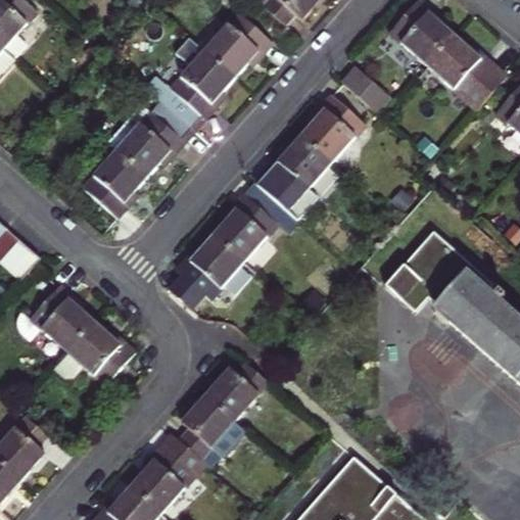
[(0,48),(5,52),(37,15),(18,0),(0,0),(0,48)]
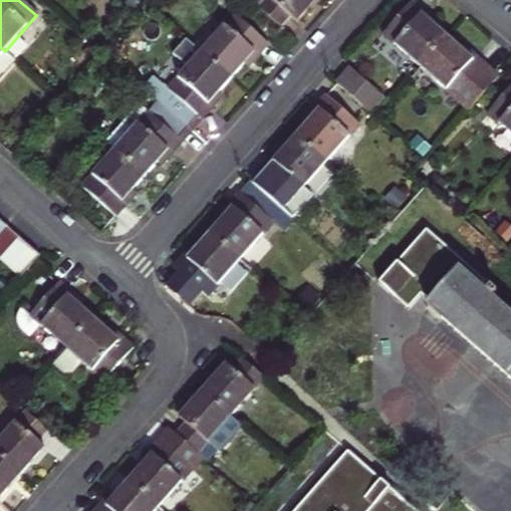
[(259,0),(255,5),(277,24),(287,13),(294,18),(309,0),(259,0)]
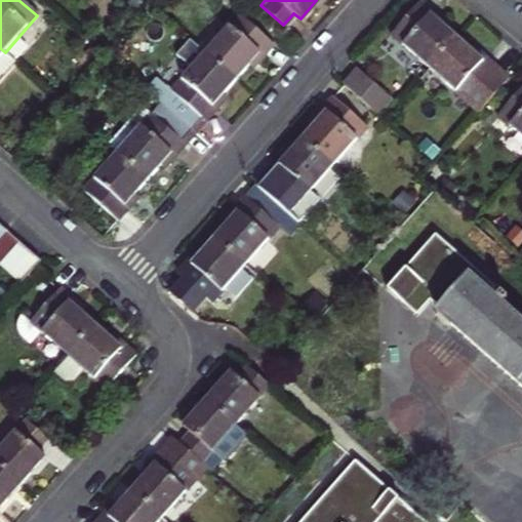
[(449,34),(431,17),(434,13),(419,0),(415,0),(388,32),(424,64),(449,34)]
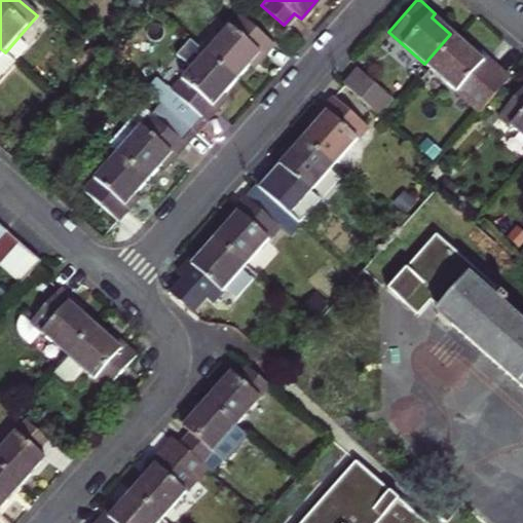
[(271,42),(237,12),(203,50),(234,77),(252,58),(255,61),(271,42)]
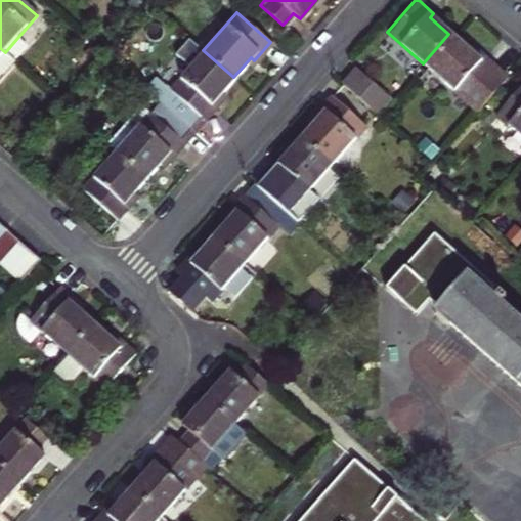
[(468,50),(448,34),(423,63),(460,95),(488,61),(471,46),(468,50)]
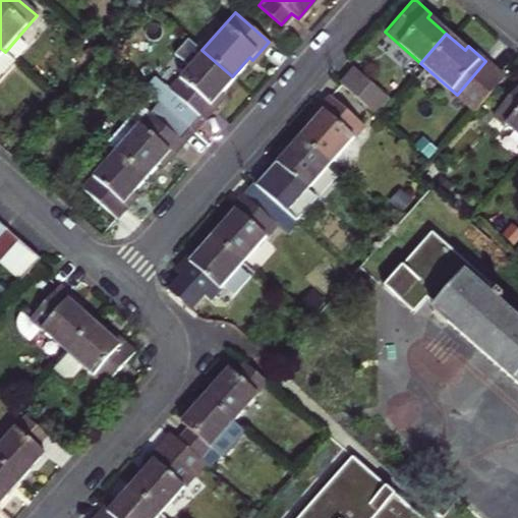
[(169,87),(155,74),(145,87),(158,98),(193,128),(220,99),(216,96),(232,76),(202,50),(187,38),(173,54),(187,66),(169,87)]
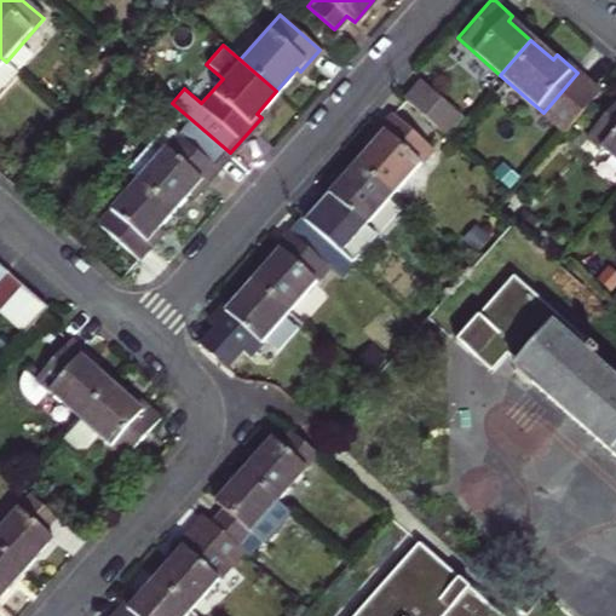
[(0,91),(17,72),(6,62),(0,57),(0,91)]
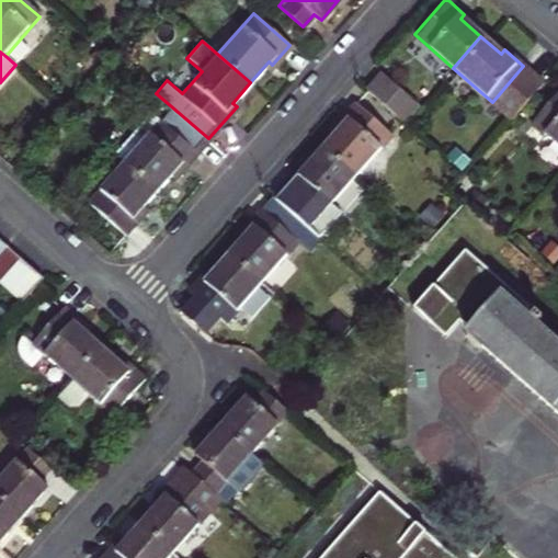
[(557,67),(526,103),(557,131),(557,67)]
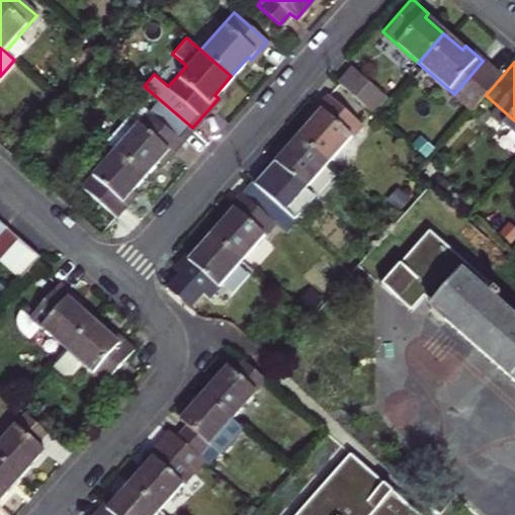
[(383,93),(349,64),(336,79),(369,108),(383,93)]
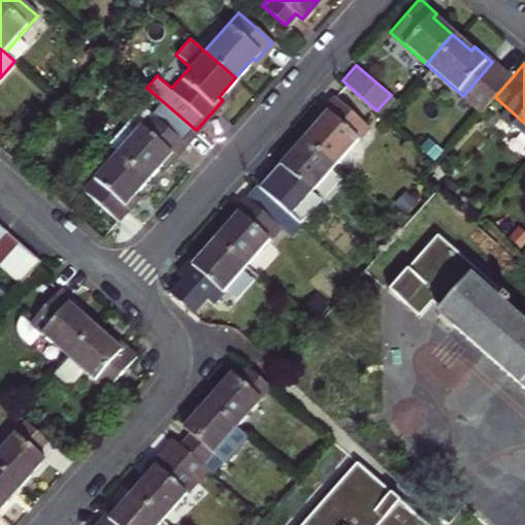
[(316,113),(319,116),(315,121),(302,135),(333,163),(365,126),(331,96),(316,113)]
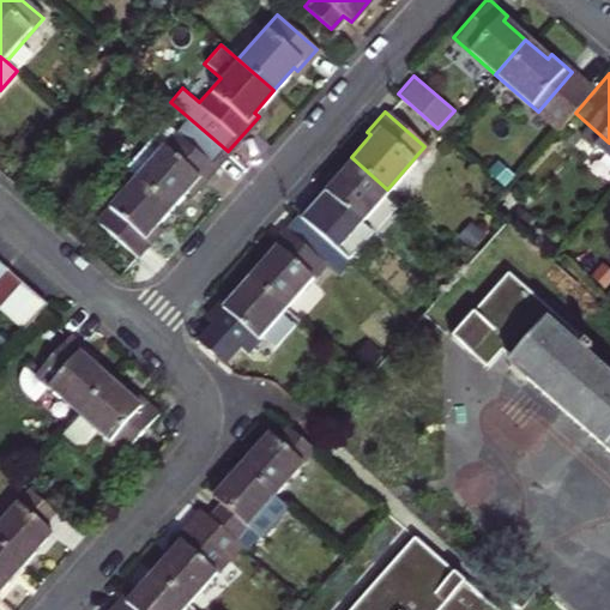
[(228,151),(186,115),(137,174),(174,205),(193,181),(199,185),(228,151)]
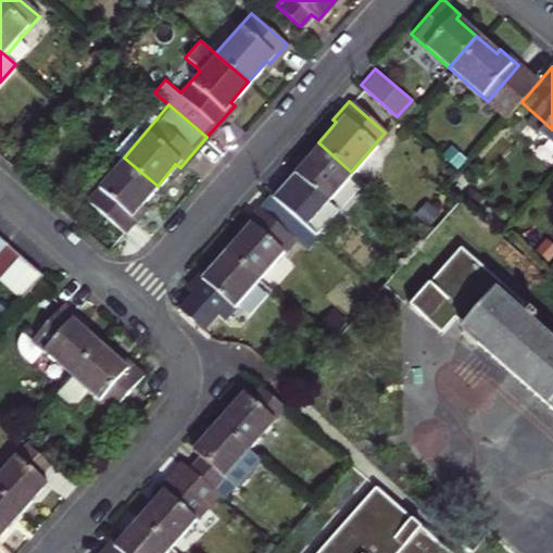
[(306,223),(316,231),(337,208),(327,199),(351,172),(318,142),(304,160),(299,164),(296,161),(269,191),(271,192),(306,223)]
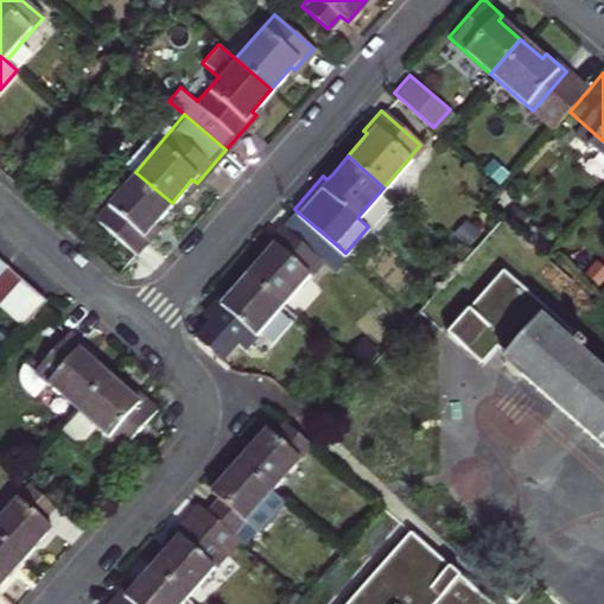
[(158,228),(153,226),(172,203),(135,172),(100,215),(140,248),(158,228)]
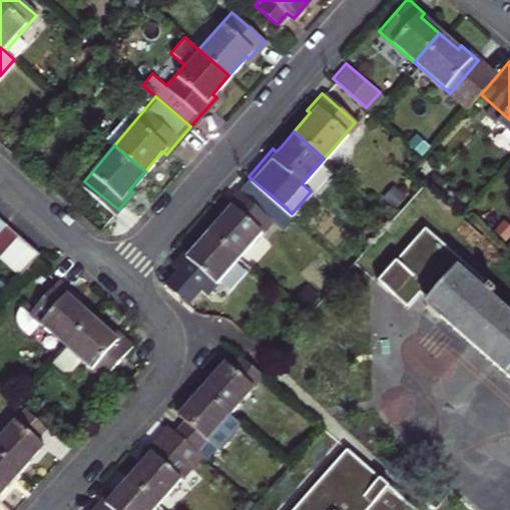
[(226,203),(229,205),(212,225),(242,251),(274,215),(283,205),(249,177),(241,187),(240,186),(226,203)]
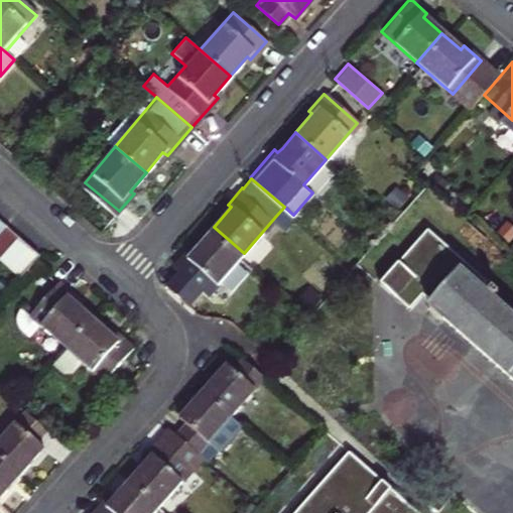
[(407,198),(396,187),(388,197),(399,207),(407,198)]
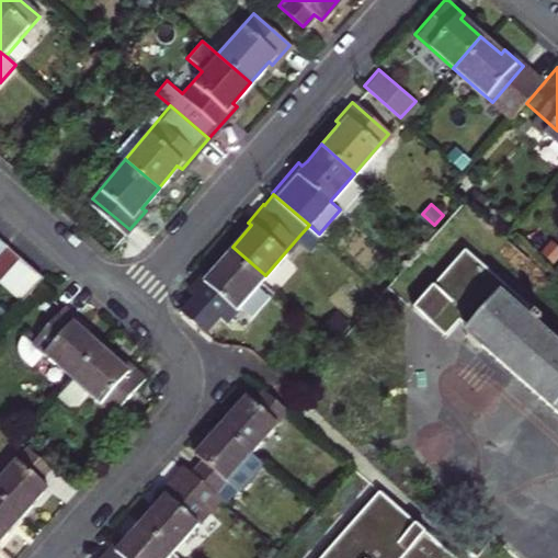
[(319,234),(309,225),(299,236),(312,247),(321,236),(319,234)]
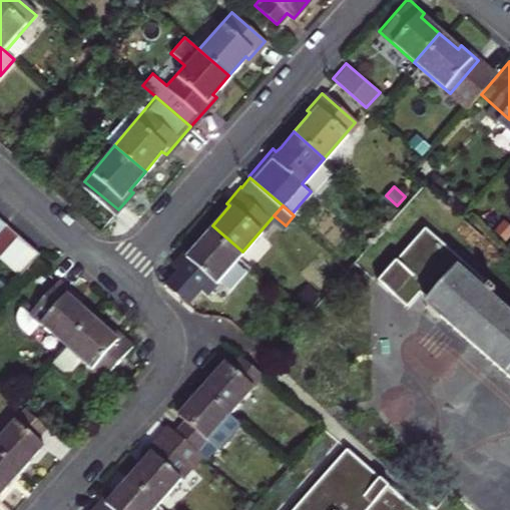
[(0,232),(8,223),(0,216),(0,232)]
